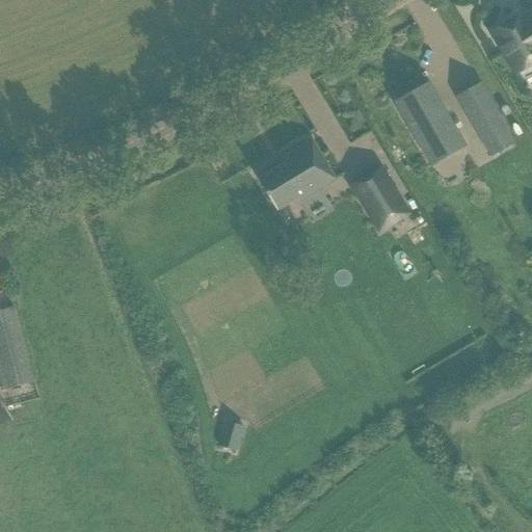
[(523,16),(493,33),(509,61),(515,73),(531,62),(531,15),(525,20),(523,16)]
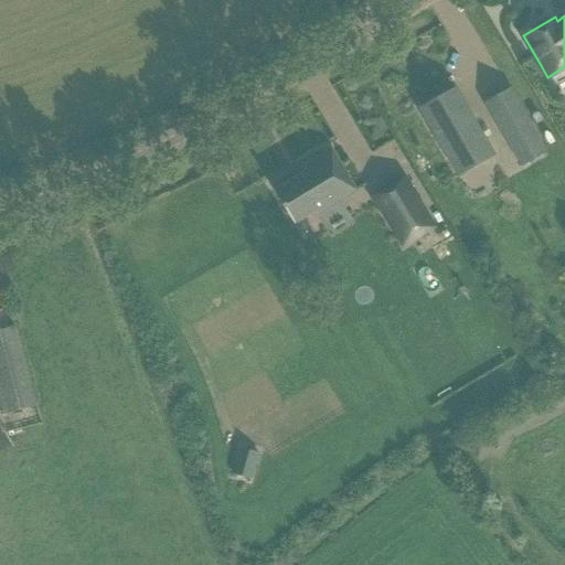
[(482,103),(520,167),(547,150),(510,86),(482,103)]
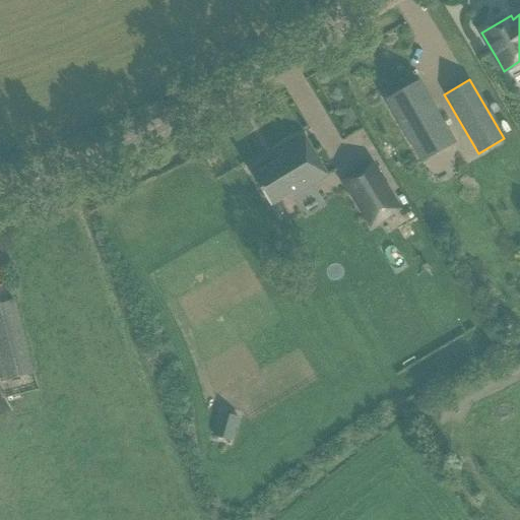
[(383,101),(419,164),(455,142),(419,80),(383,101)]
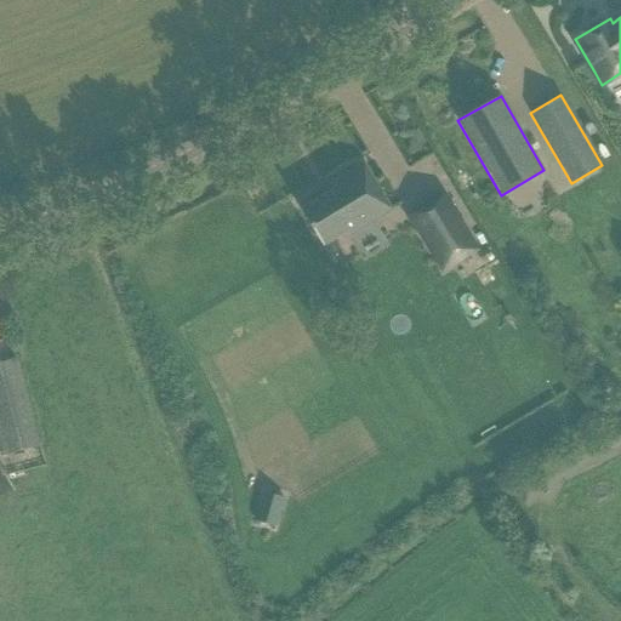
[(393,210),(364,163),(330,183),(332,187),(298,208),(323,248),(347,234),(348,238),(393,210)]
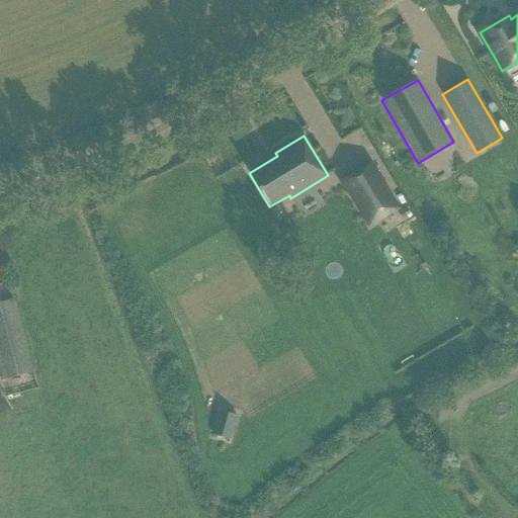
[(400,208),(369,158),(351,169),(352,170),(338,179),(368,229),(400,208)]
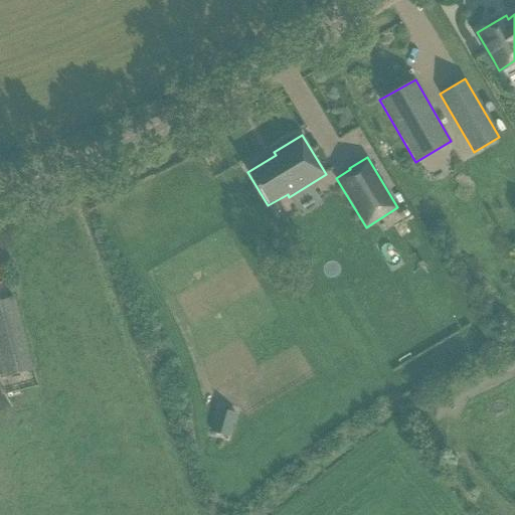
[(0,301),(0,365),(3,377),(32,370),(18,318),(13,298),(0,301)]
